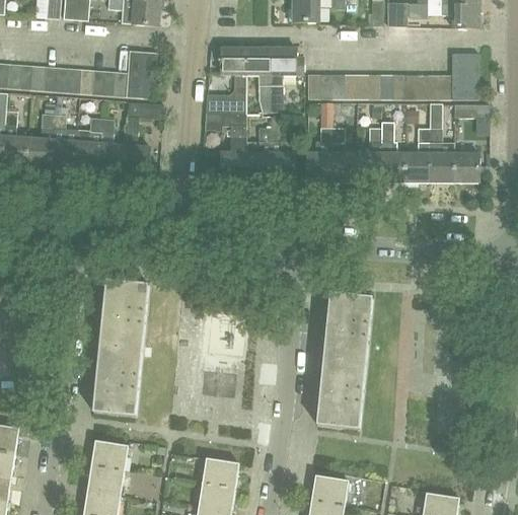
[(45,0),(44,16),(56,17),(57,0),(45,0)]
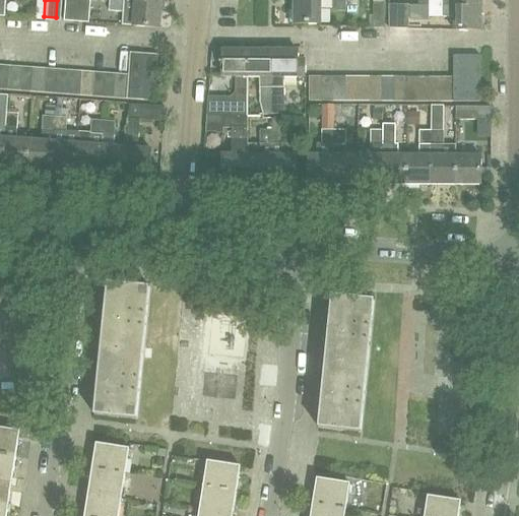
[(64,0),(63,17),(75,18),(77,0),(64,0)]
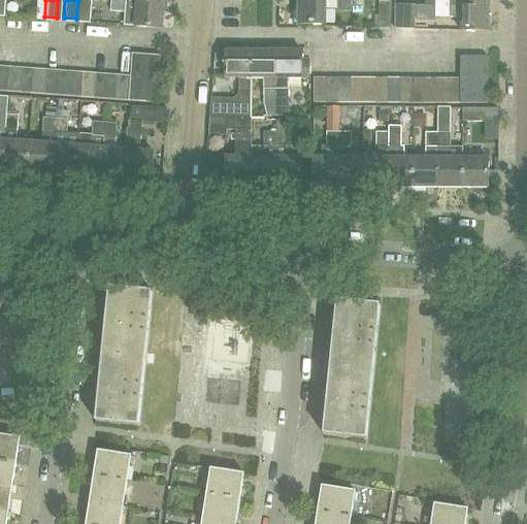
[(122,22),(161,25),(162,0),(110,0),(109,7),(123,8),(122,22)]
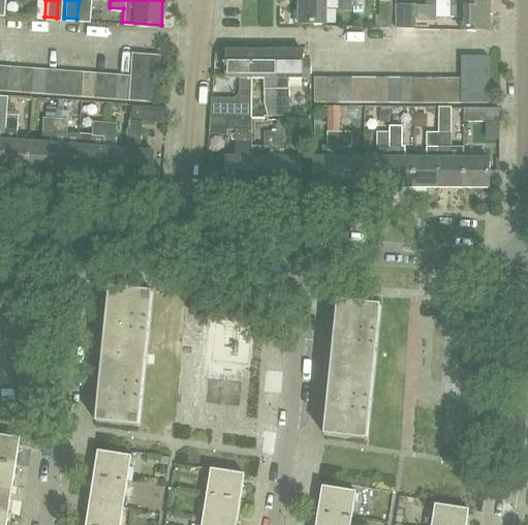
[(296,0),(297,20),(324,20),(324,0),(296,0)]
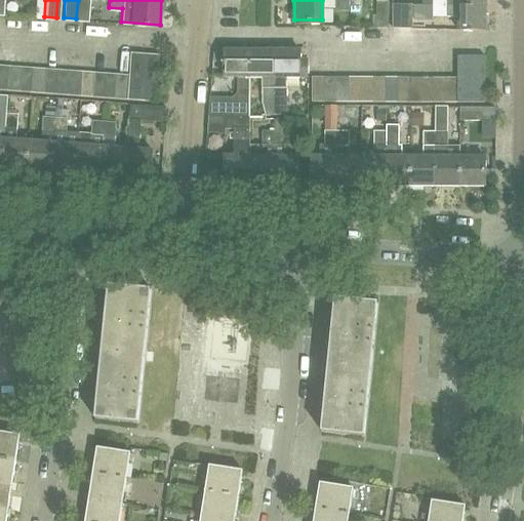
[(375,0),(375,12),(389,12),(389,0),(375,0)]
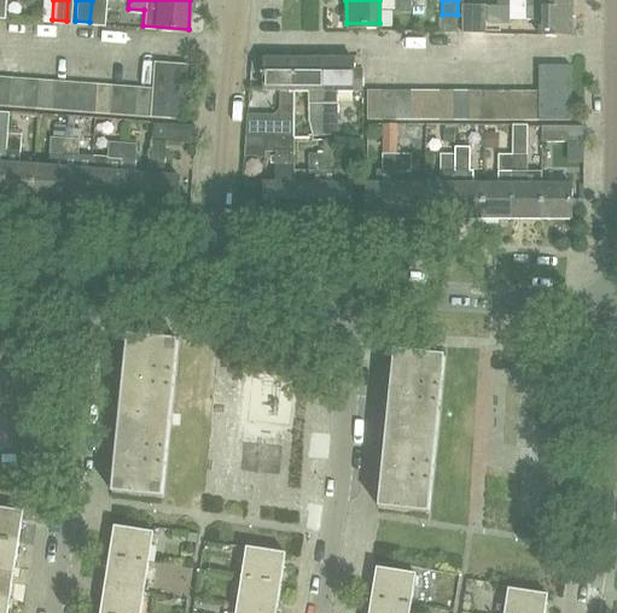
[(487,3),(463,1),(463,28),(487,29),(487,3)]
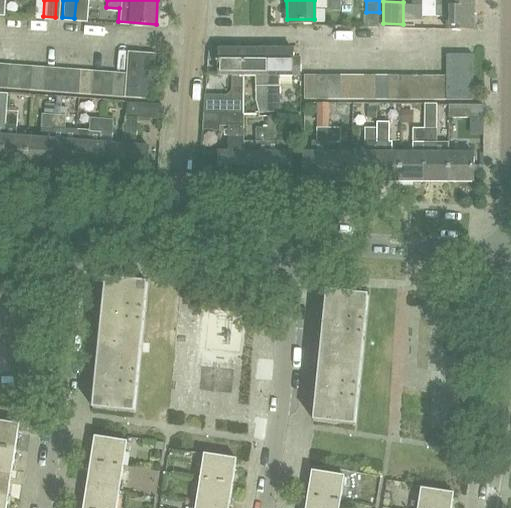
[(421,13),(445,13),(445,26),(472,26),(472,2),(445,2),(421,2),(421,13)]
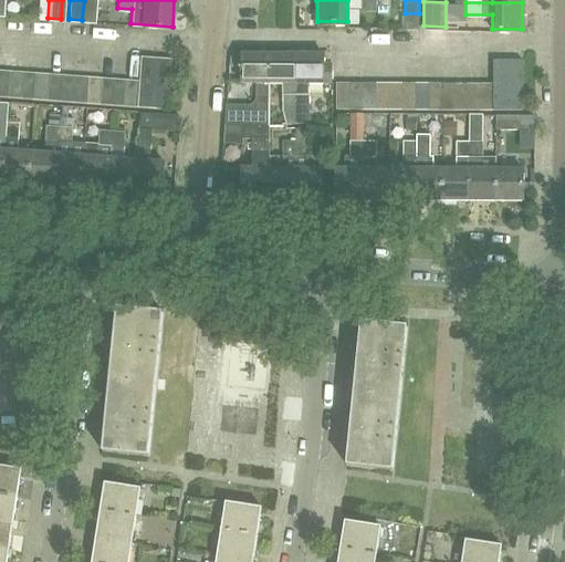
[(222,122),(239,122),(253,123),(267,123),(267,80),(267,51),(240,51),(240,80),(253,80),(253,99),(249,102),(223,101),(223,108),(222,122)]
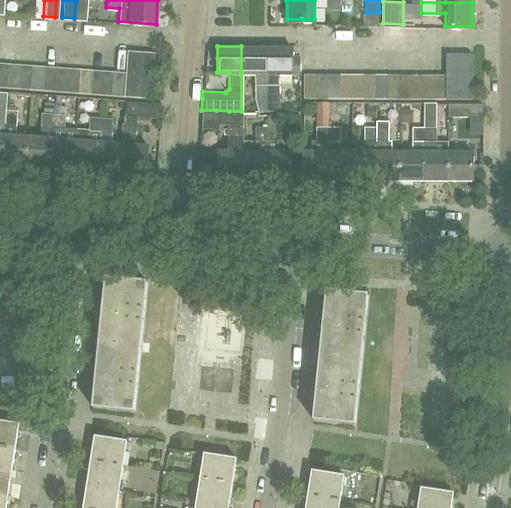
[(265,99),(265,72),(265,46),(241,46),(241,72),(254,72),(254,95),(258,111),(265,111),(265,99)]
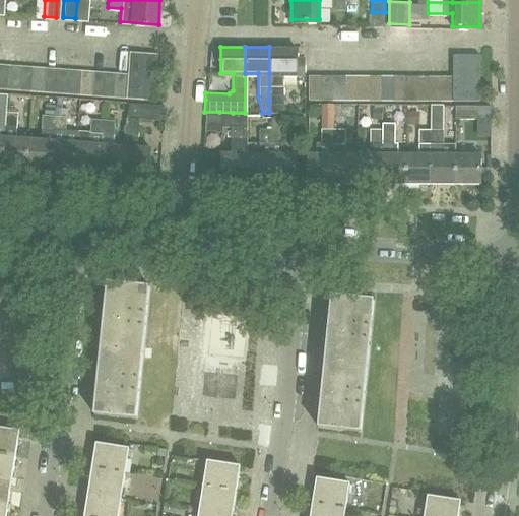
[(269,47),(269,73),(269,101),(269,113),(281,113),(281,73),(305,73),(305,55),(295,55),(295,47),(269,47)]
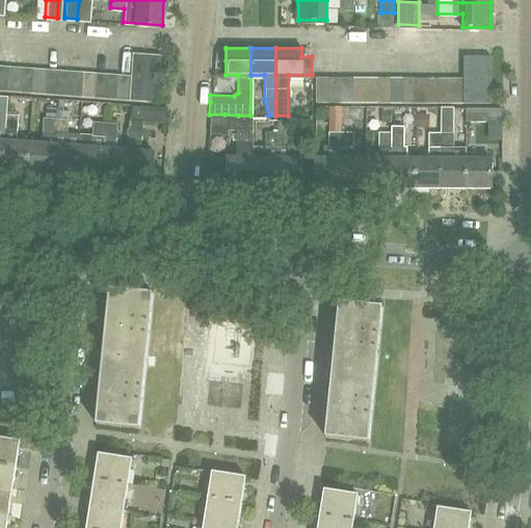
[(461,100),(475,100),(475,53),(461,53),(461,76),(461,100)]
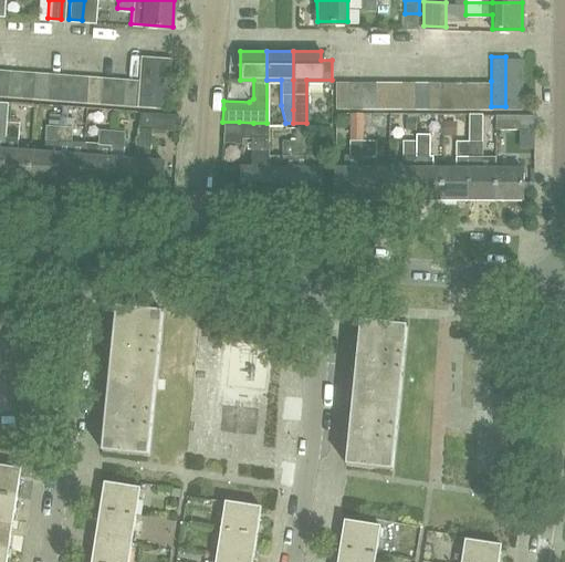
[(520,106),(521,56),(505,56),(505,106),(520,106)]
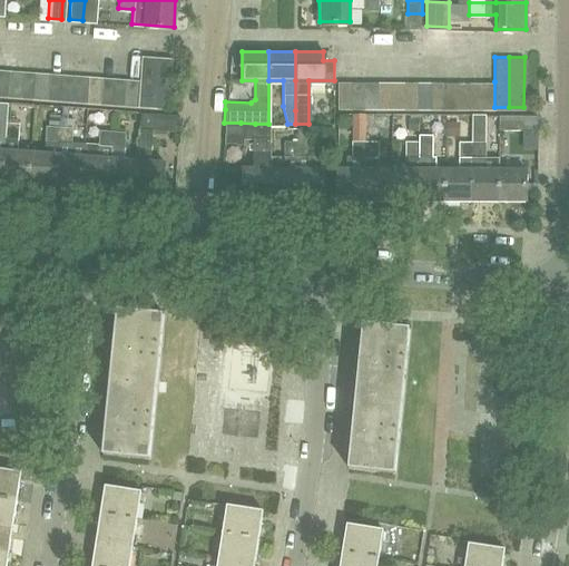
[(137,106),(153,107),(156,59),(141,58),(139,79),(137,106)]
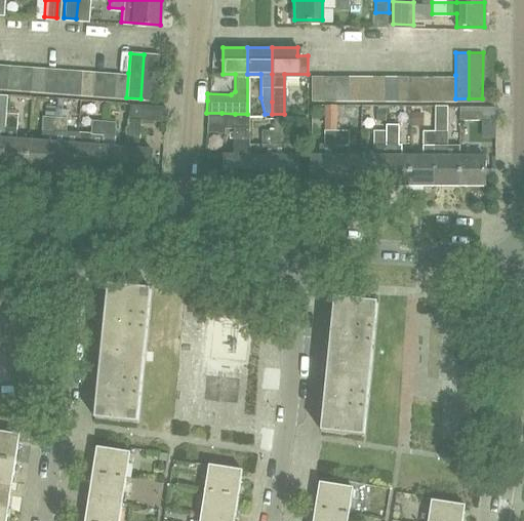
[(144,54),(140,98),(154,99),(157,55),(144,54)]
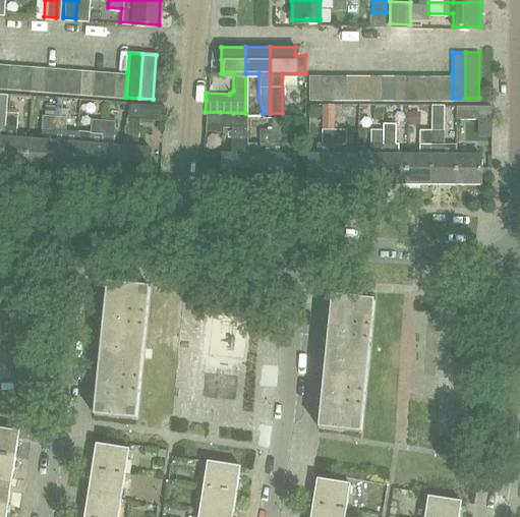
[(5,87),(17,88),(18,64),(7,63),(5,87)]
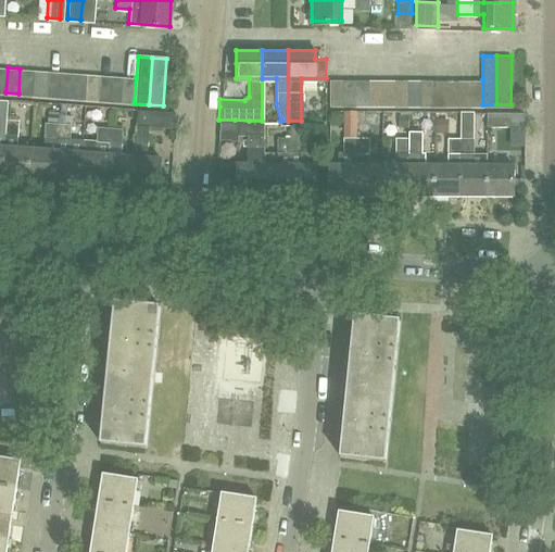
[(33,69),(20,69),(19,93),(32,95),(33,69)]
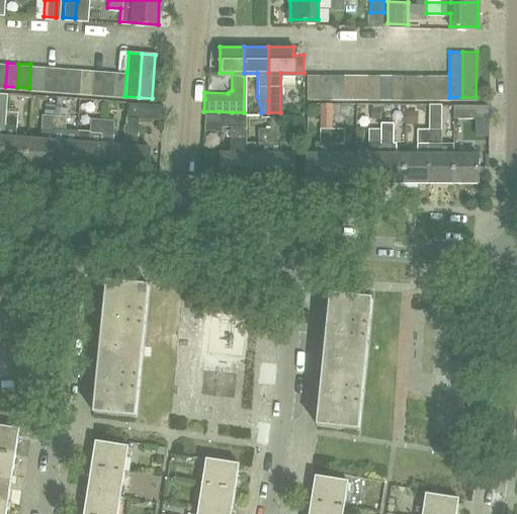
[(29,88),(40,89),(42,65),(30,64),(29,88)]
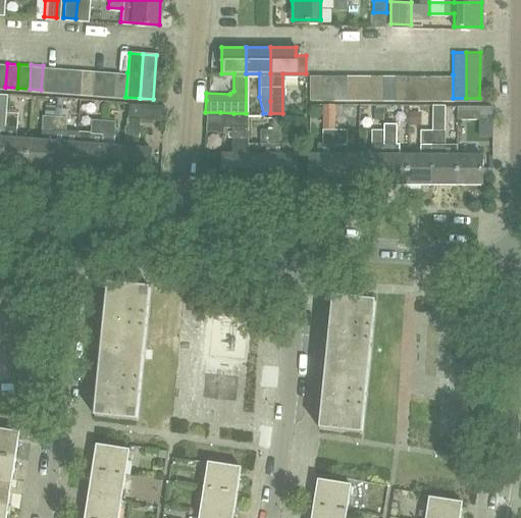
[(43,65),(41,90),(53,91),(54,66),(43,65)]
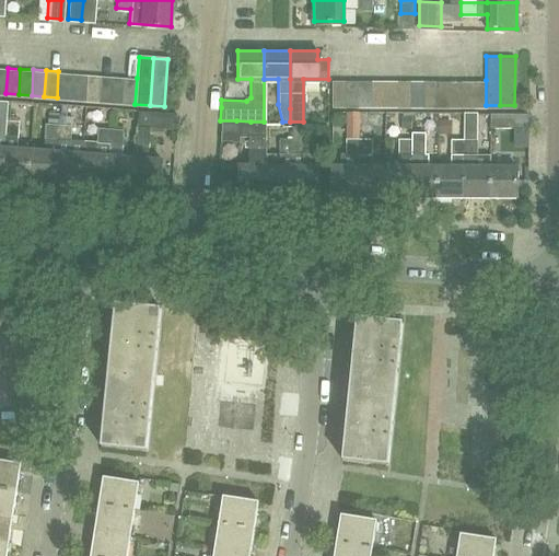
[(57,97),(70,99),(72,72),(58,71),(57,97)]
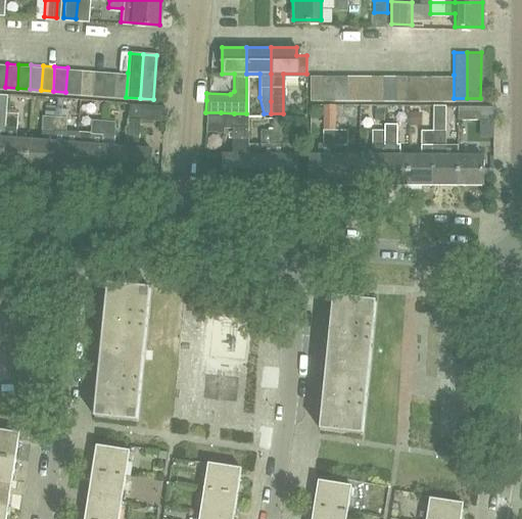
[(65,92),(77,93),(79,68),(67,67),(65,92)]
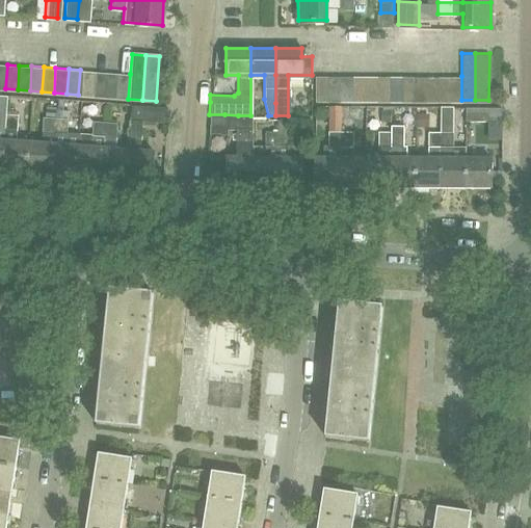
[(80,70),(78,95),(90,96),(93,71),(80,70)]
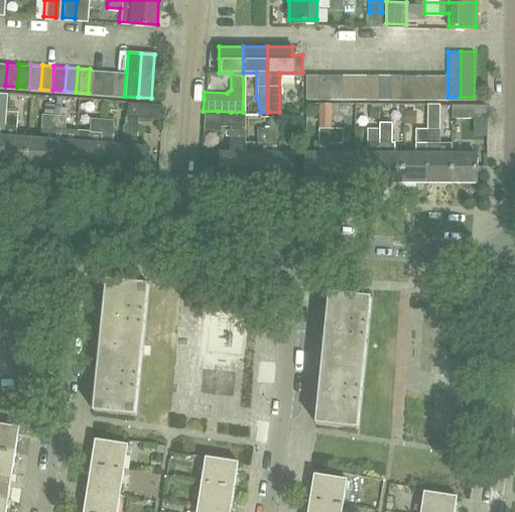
[(88,93),(100,94),(101,70),(90,69),(88,93)]
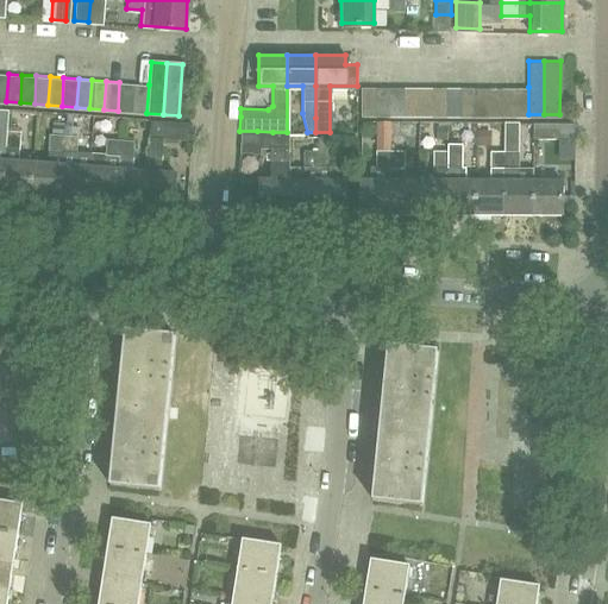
[(133,83),(119,82),(118,111),(132,112),(133,83)]
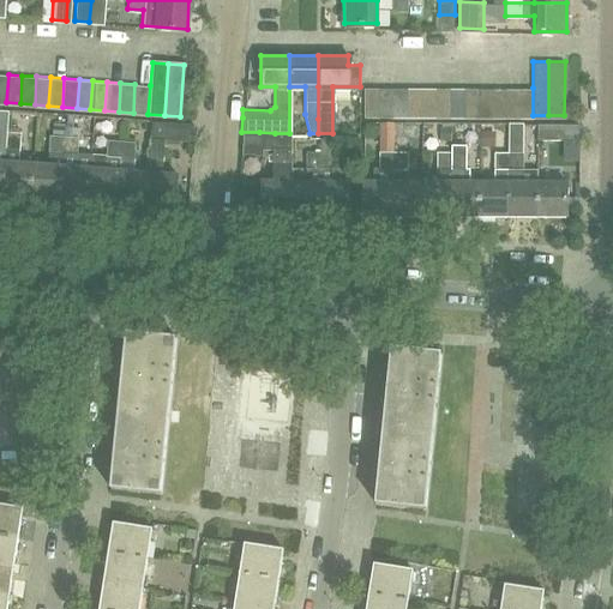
[(133,113),(148,114),(150,85),(134,84),(133,113)]
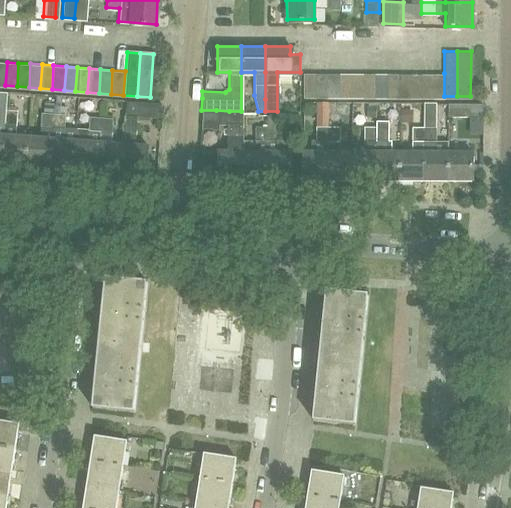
[(301,95),(313,96),(313,72),(301,72),(301,95)]
